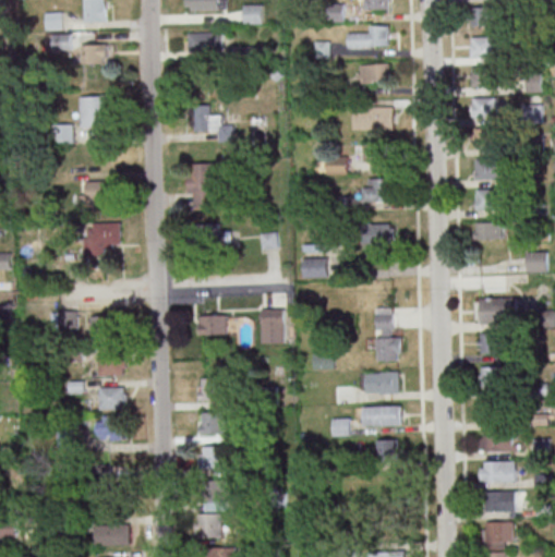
[(82,0),(83,22),(105,22),(104,0),(82,0)]
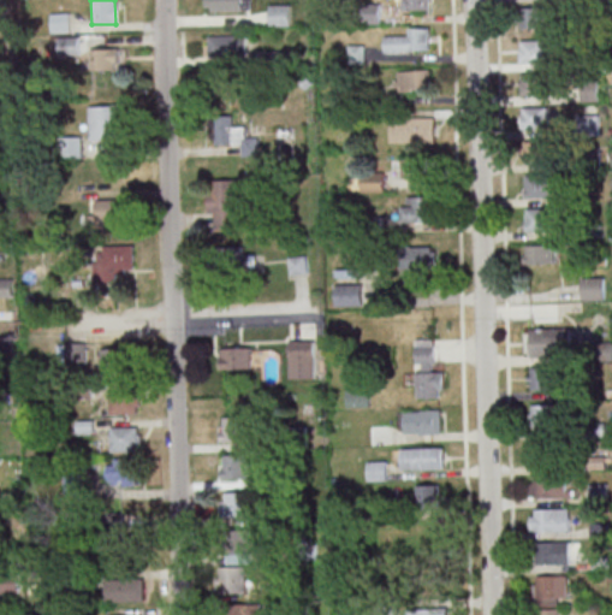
[(202,0),(202,12),(247,12),(245,0),(202,0)]
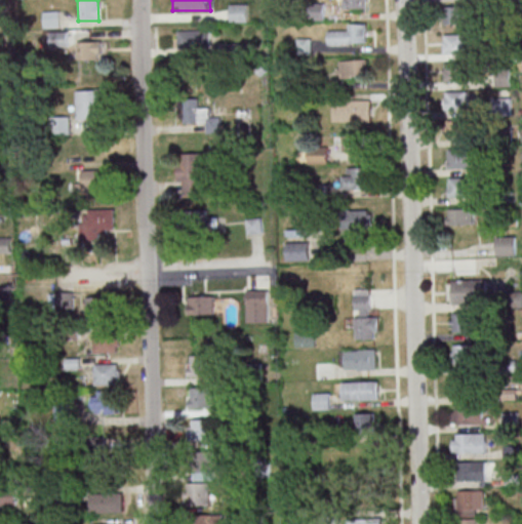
[(339,0),(340,10),(363,10),(363,0),(339,0)]
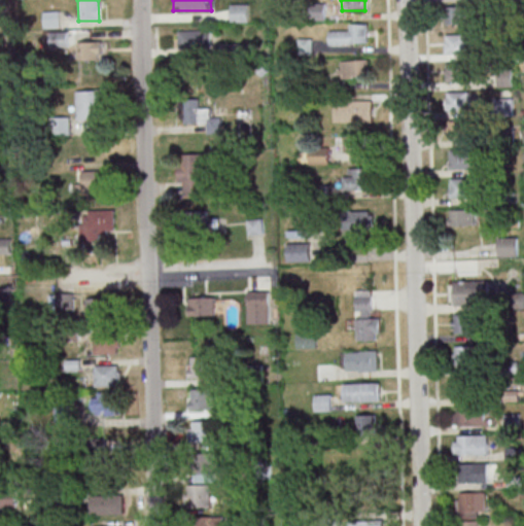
[(228,5),(229,24),(246,23),(246,5),(228,5)]
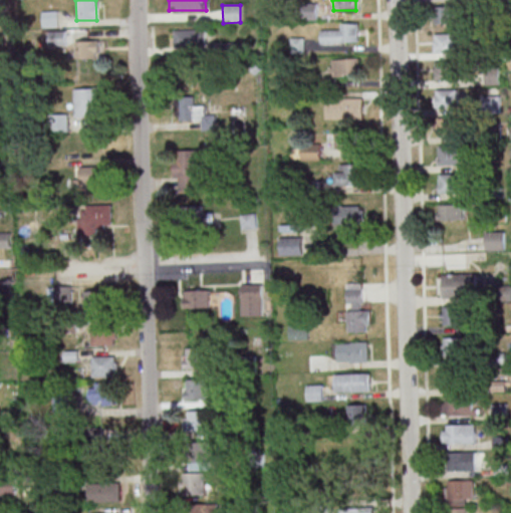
[(433,24),(451,24),(451,7),(433,7),(433,24)]
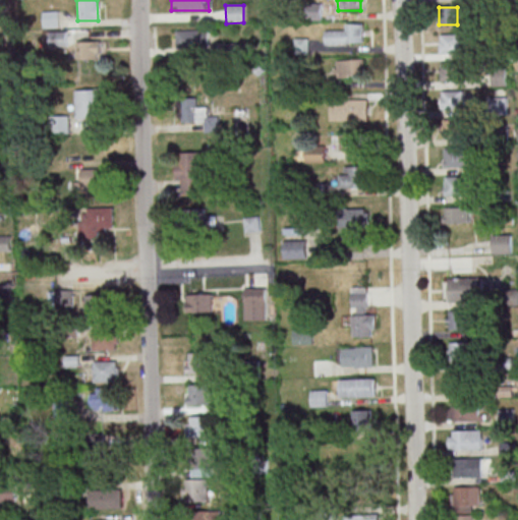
[(56,29),(56,12),(42,12),(42,29),(56,29)]
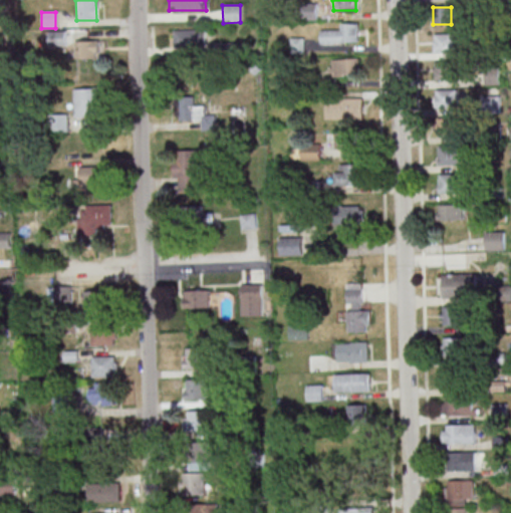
[(319,43),(357,43),(357,24),(337,24),(337,31),(319,31),(319,43)]
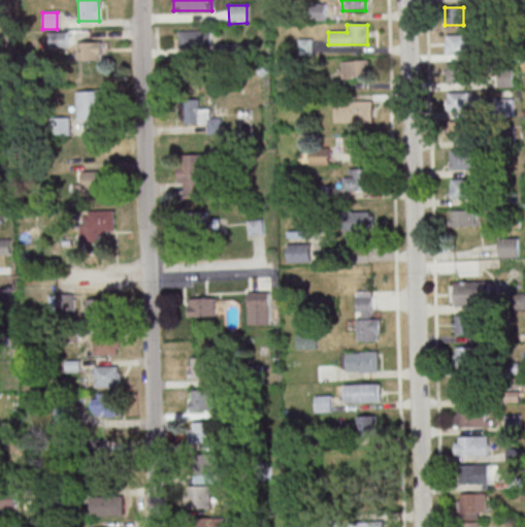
[(208,50),(208,31),(175,31),(175,50),(208,50)]
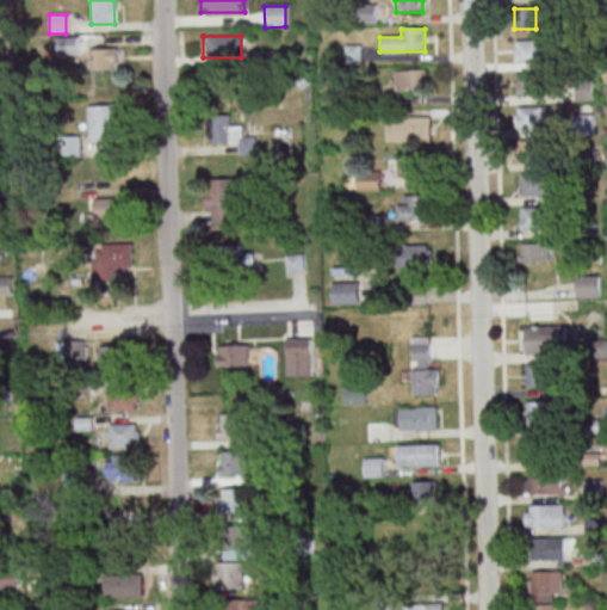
[(76,56),(76,38),(48,38),(49,56),(76,56)]
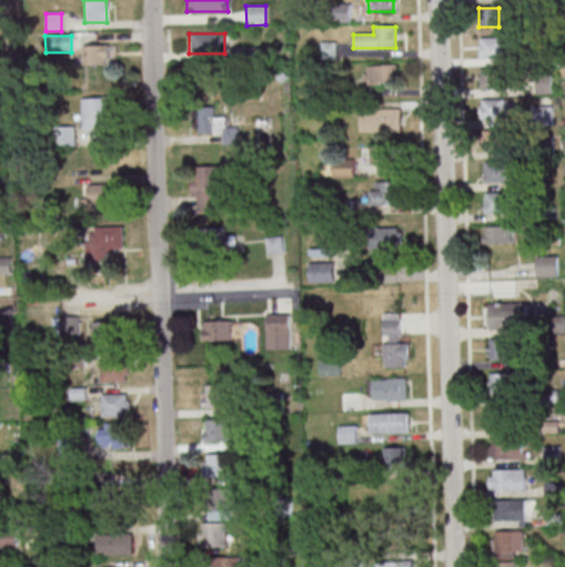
[(502,38),(477,38),(477,59),(502,59),(502,38)]
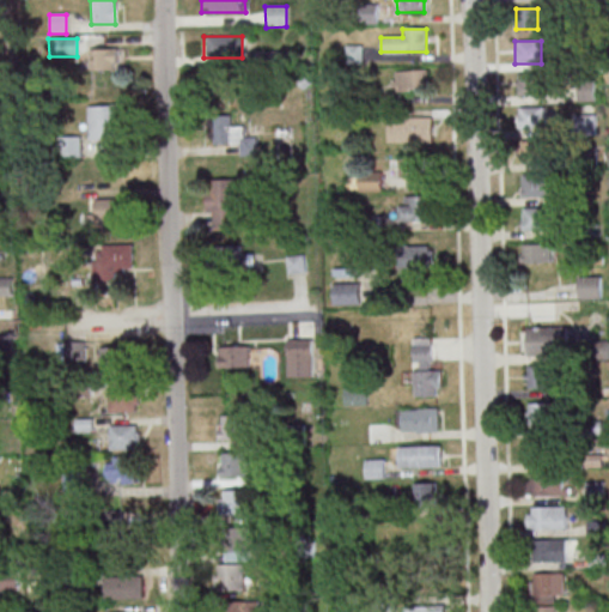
[(89,70),(115,70),(115,49),(89,49),(89,70)]
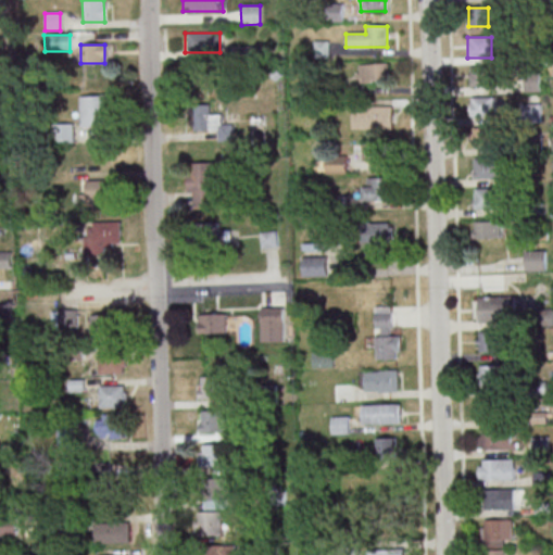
[(354,64),(354,84),(385,84),(385,64),(354,64)]
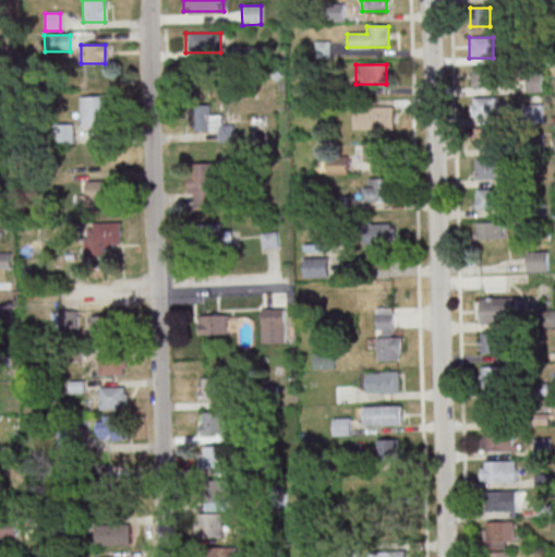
[(491,87),(491,67),(469,67),(469,87),(491,87)]
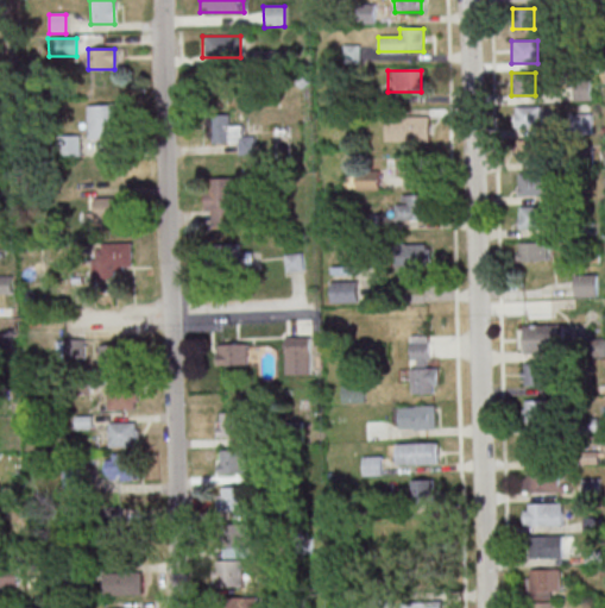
[(118,105),(86,105),(86,139),(118,139),(118,105)]
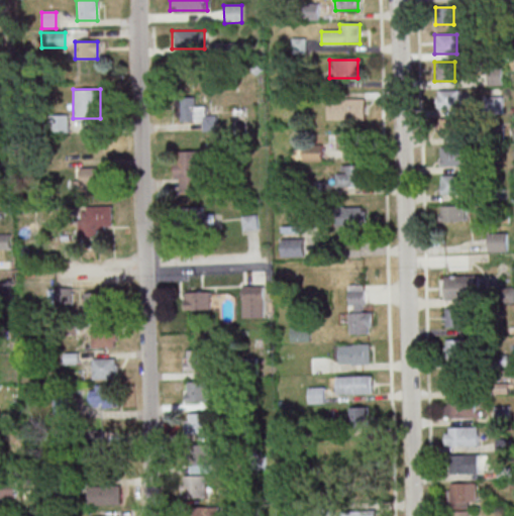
[(459,91),(436,91),(436,111),(459,111),(459,91)]
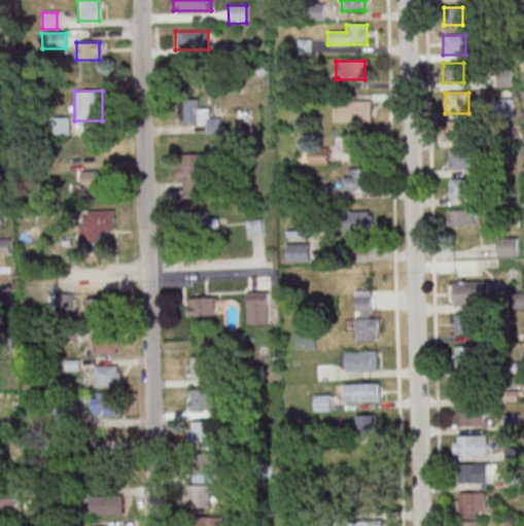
[(330,124),(362,124),(362,101),(330,101),(330,124)]
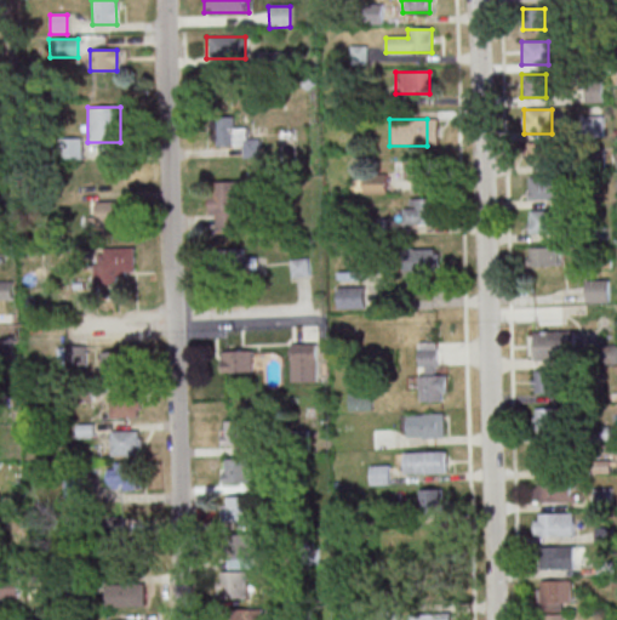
[(257,129),(216,128),(215,147),(240,147),(240,158),(256,159),(257,129)]
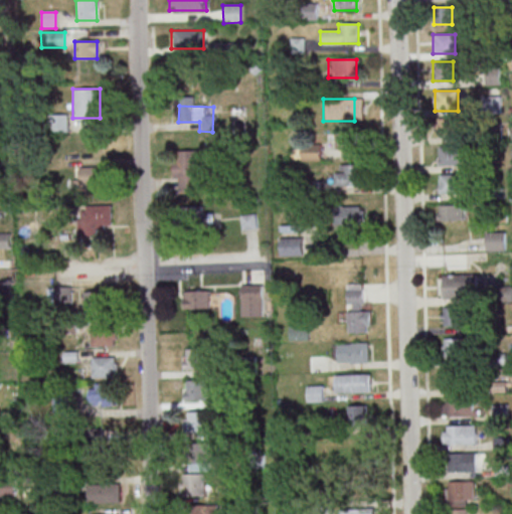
[(49,115),(49,132),(66,132),(66,115),(49,115)]
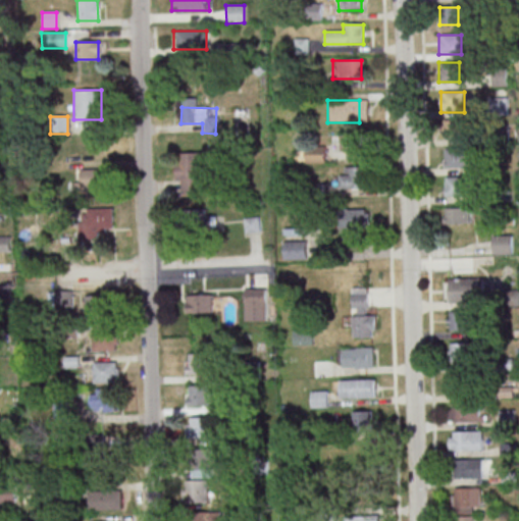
[(355,135),(339,135),(339,152),(355,152),(355,135)]
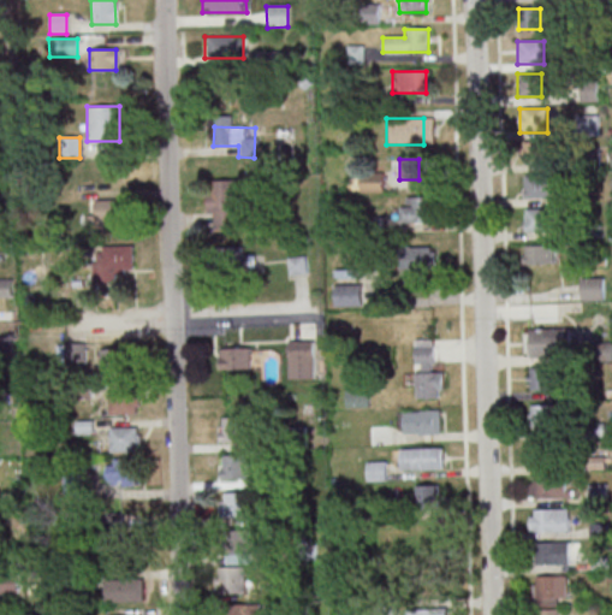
[(518,176),(551,175),(551,197),(518,199),(518,176)]
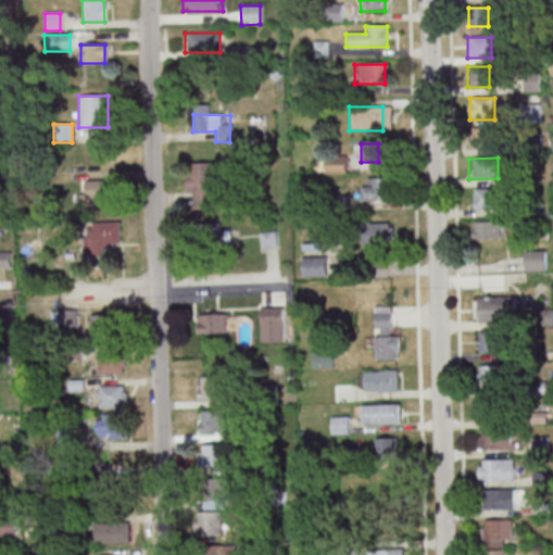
[(343,174),(343,161),(316,161),(316,174),(343,174)]
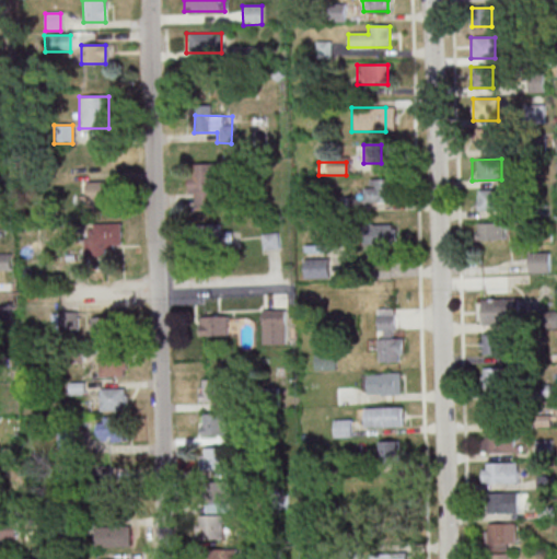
[(215,165),(188,165),(188,208),(215,208),(215,165)]
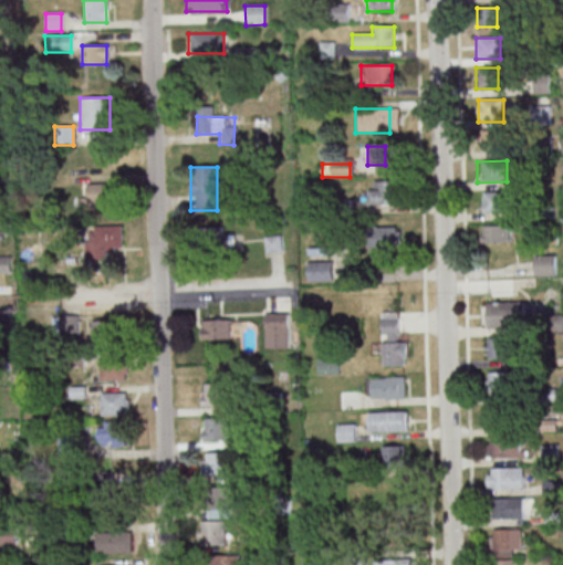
[(366,205),(395,205),(395,181),(366,181),(366,205)]
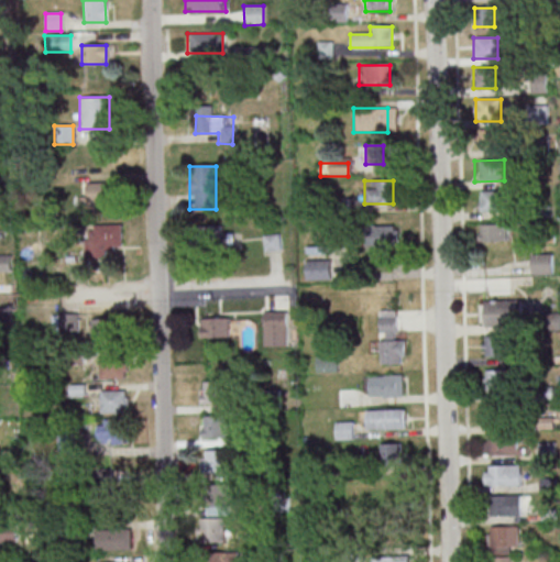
[(113,205),(113,183),(80,183),(80,205),(113,205)]
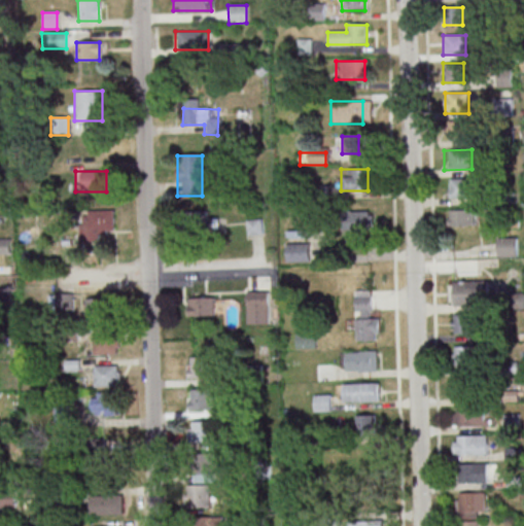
[(445,179),(473,178),(473,198),(445,198),(445,179)]
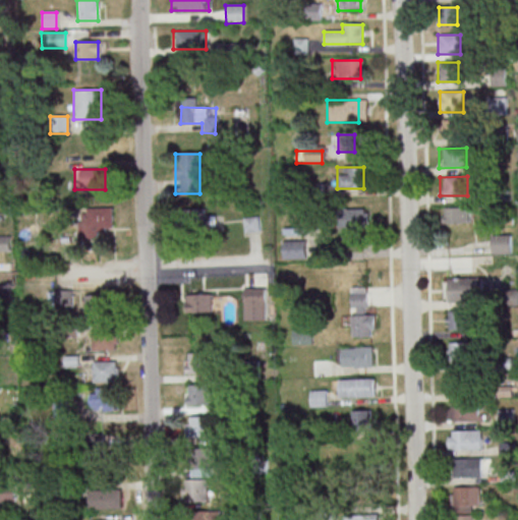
[(468,208),(442,208),(442,225),(468,225),(468,208)]
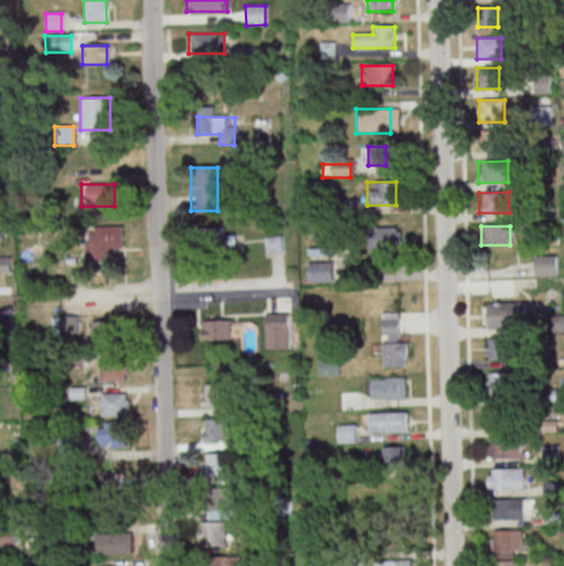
[(121,227),(100,227),(100,251),(122,250),(121,227)]
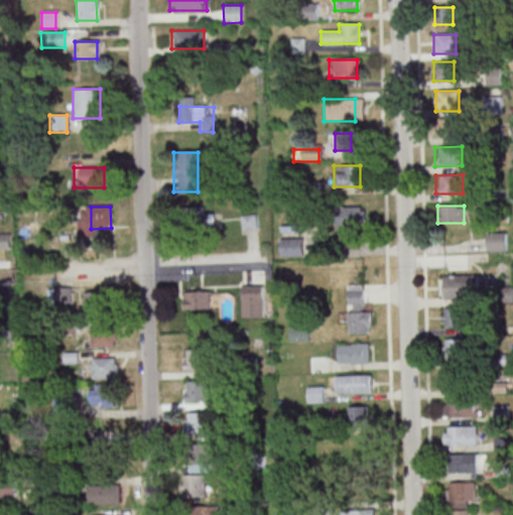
[(340,207),(340,226),(363,226),(363,207),(340,207)]
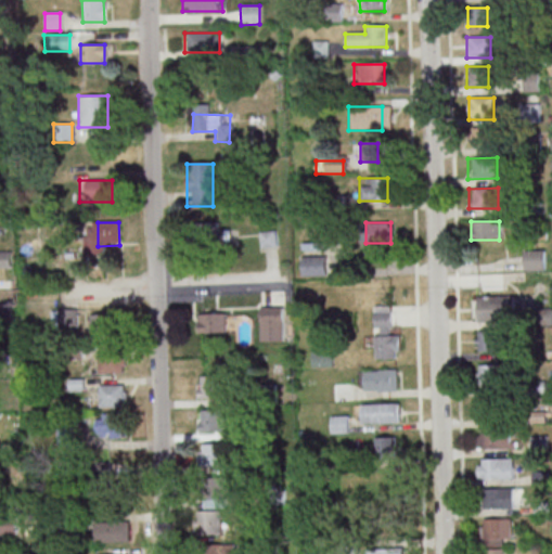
[(259,249),(276,247),(273,231),(257,232),(259,249)]
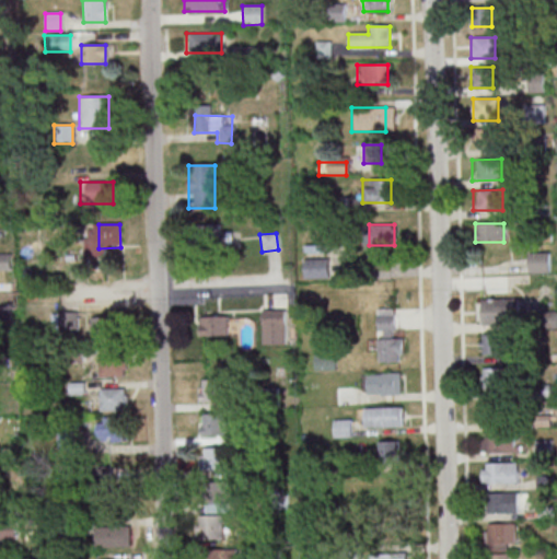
[(547,253),(526,253),(526,274),(547,274),(547,253)]
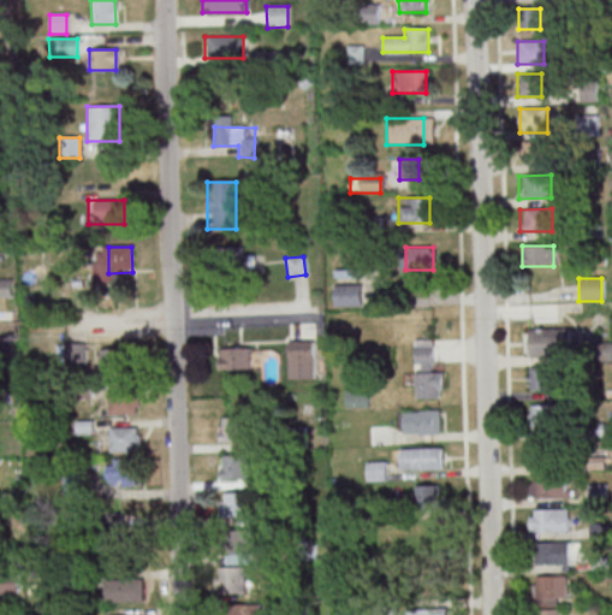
[(0,296),(10,297),(10,281),(0,281),(0,296)]
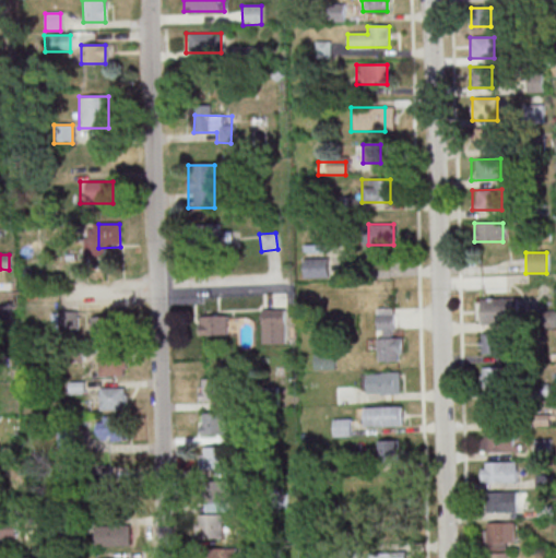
[(303,259),(303,279),(327,279),(327,259),(303,259)]
